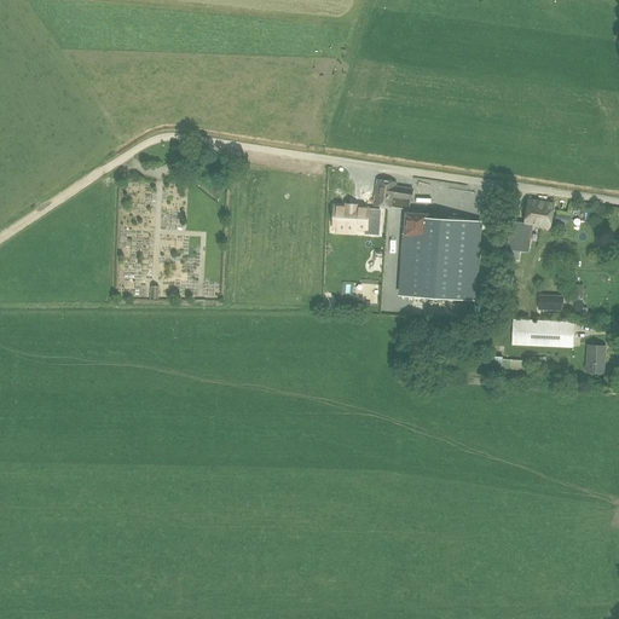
[(392,202),(392,197),(410,197),(410,191),(401,191),(401,179),(374,179),(375,202),(392,202)]
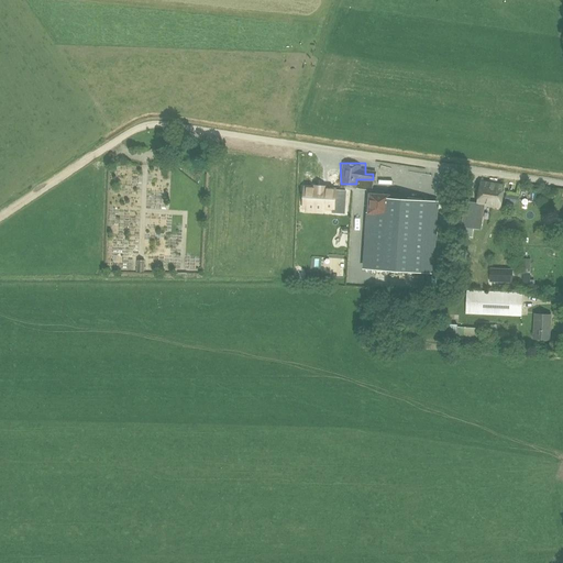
[(486,208),(501,211),(505,185),(481,180),(477,203),(462,200),(461,207),(464,207),(461,230),(482,232),(486,208)]
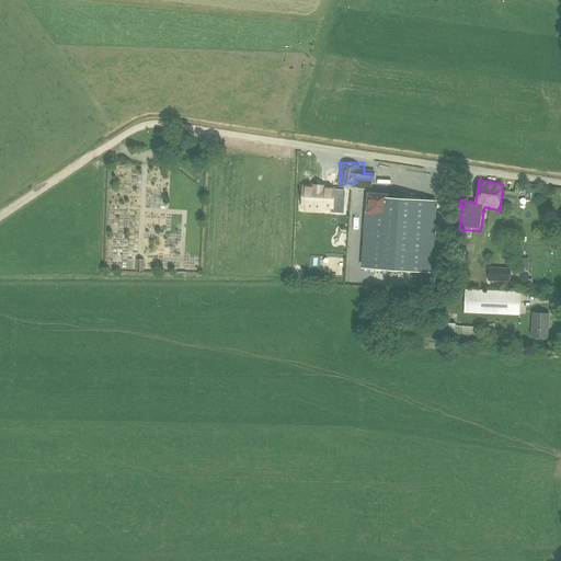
[(332,215),(344,216),(346,192),(336,191),(334,187),(302,185),(300,207),(305,207),(306,215),(323,216),(323,212),(331,212),(332,215)]
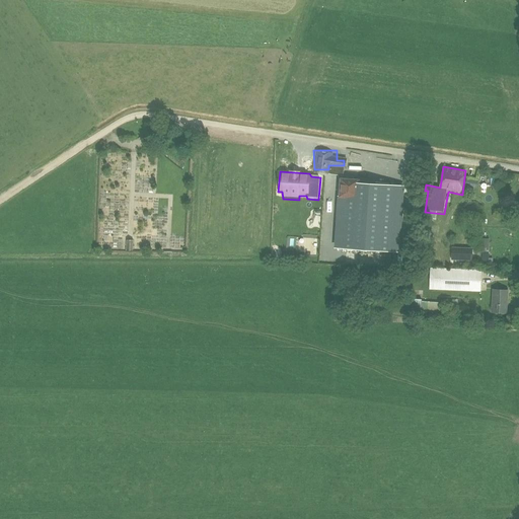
[(361,183),(341,181),(340,201),(357,202),(357,189),(361,189),(361,183)]
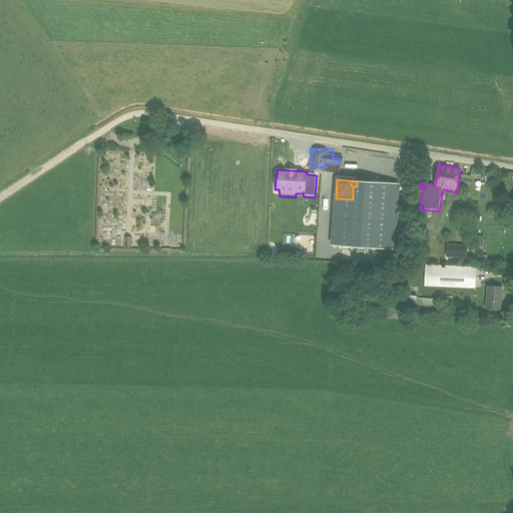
[(334,198),(331,248),(363,254),(398,250),(403,186),(366,188),(357,186),(353,186),(353,199),(336,198),(334,198)]
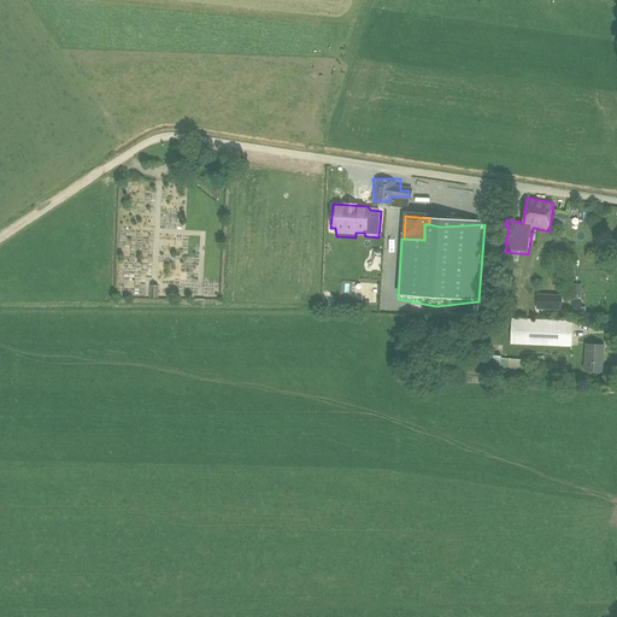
[(529,278),(529,260),(519,260),(519,277),(529,278)]
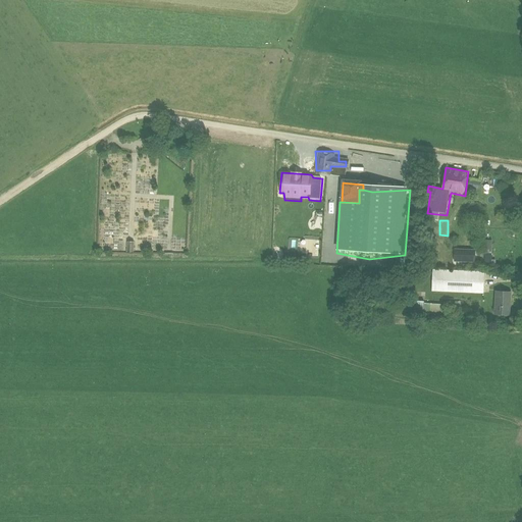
[(483,292),(484,271),(433,269),(432,290),(483,292)]
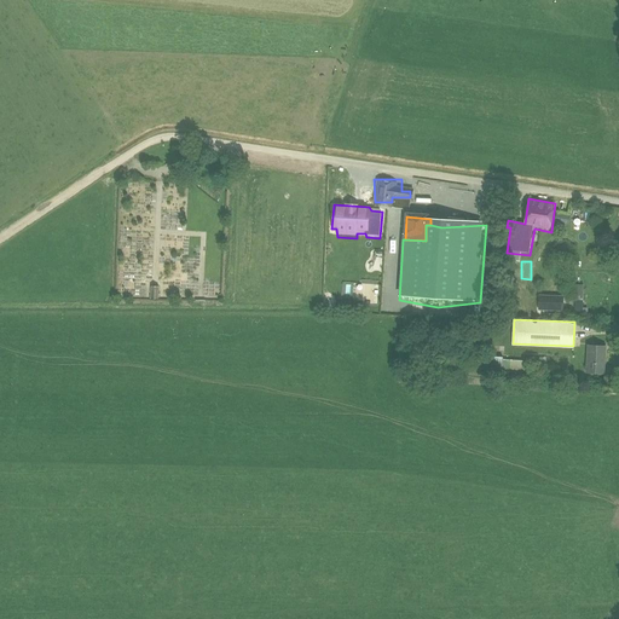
[(606,346),(589,345),(586,371),(603,372),(606,346)]
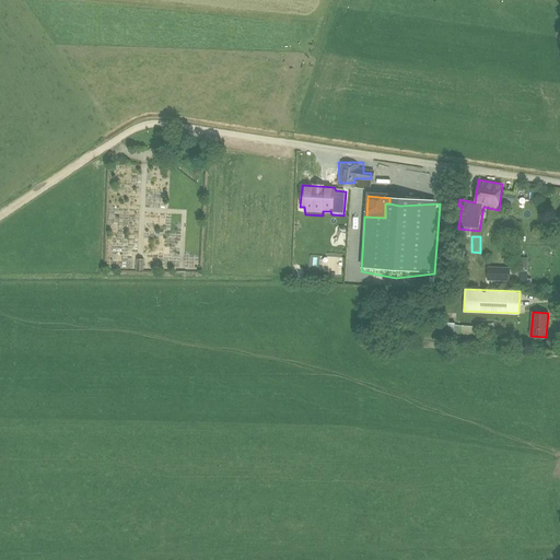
[(474,326),(454,325),(453,340),(473,341),(474,326)]
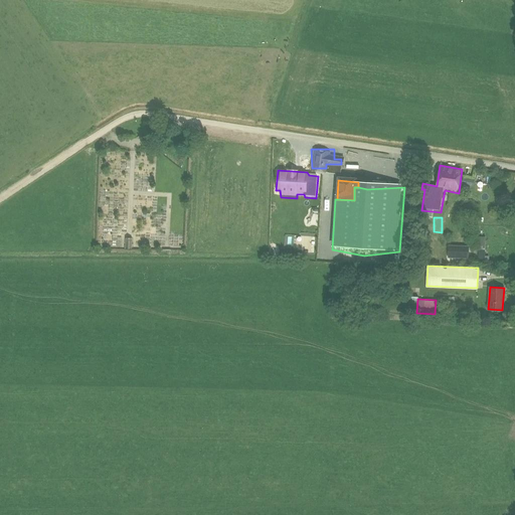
[(375,310),(373,318),(382,320),(384,312),(375,310)]
